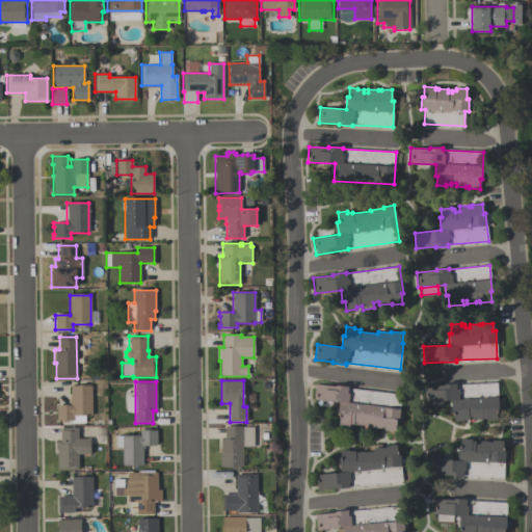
[(497,420),(486,421),(486,419),(482,419),(482,420),(473,420),(473,417),(469,418),(469,420),(462,420),(463,421),(455,422),(454,413),(452,413),(451,400),(425,402),(424,387),(444,386),(443,384),(456,383),(456,384),(497,382),(499,409),(497,409),(497,420)]
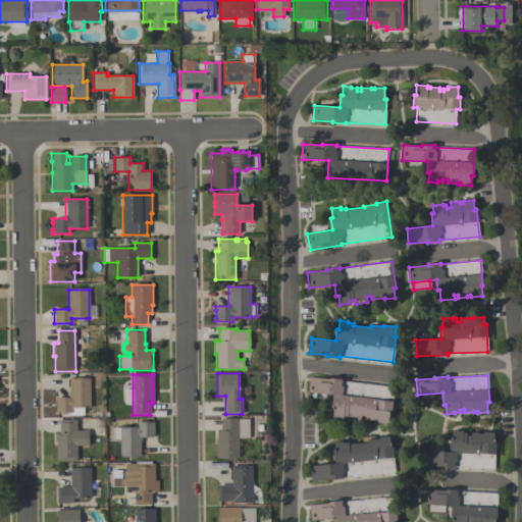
[(332,417),(333,408),(331,408),(332,396),(307,393),(309,376),(328,379),(328,378),(343,380),(343,381),(395,387),(390,415),(388,414),(387,423),(376,422),(376,421),(365,419),(365,417),(353,415),(353,417),(344,416),(343,419),(332,417)]
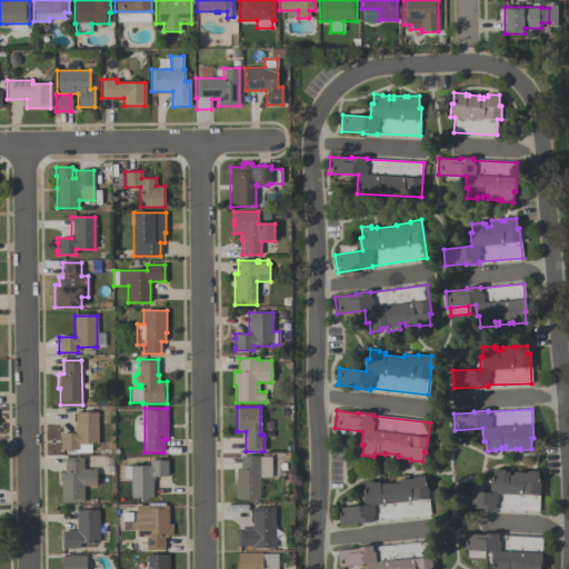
[(97,412),(98,445),(90,445),(91,452),(77,452),(77,450),(73,450),(73,451),(67,451),(67,450),(60,450),(60,435),(67,435),(67,433),(71,433),(71,435),(73,435),(73,427),(76,426),(76,413),(83,412),(89,412),(97,412)]
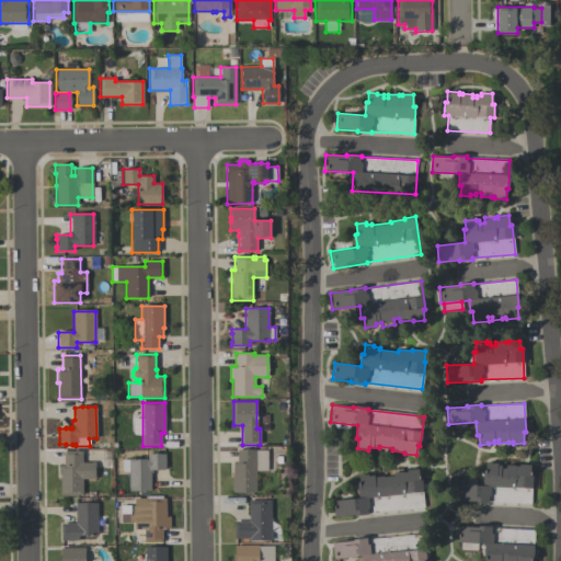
[(231,493),(231,473),(233,473),(233,464),(237,464),(237,449),(267,450),(267,471),(255,471),(255,493),(231,493)]
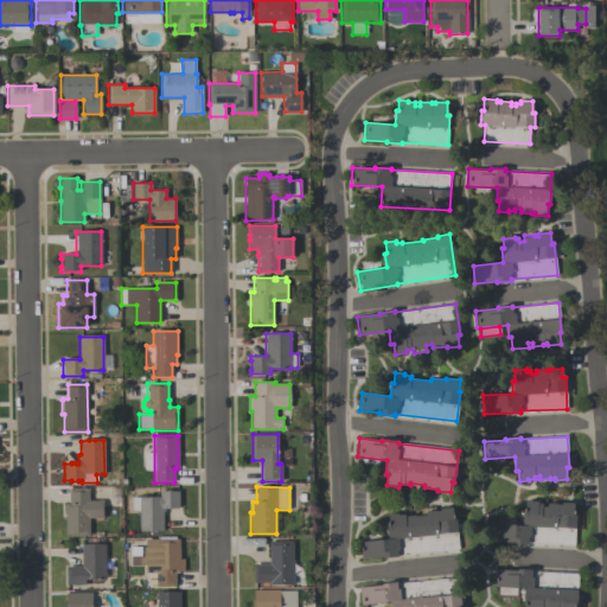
[(64,536),(64,503),(69,503),(69,489),(89,489),(89,500),(102,500),(102,518),(89,518),(89,536),(64,536)]
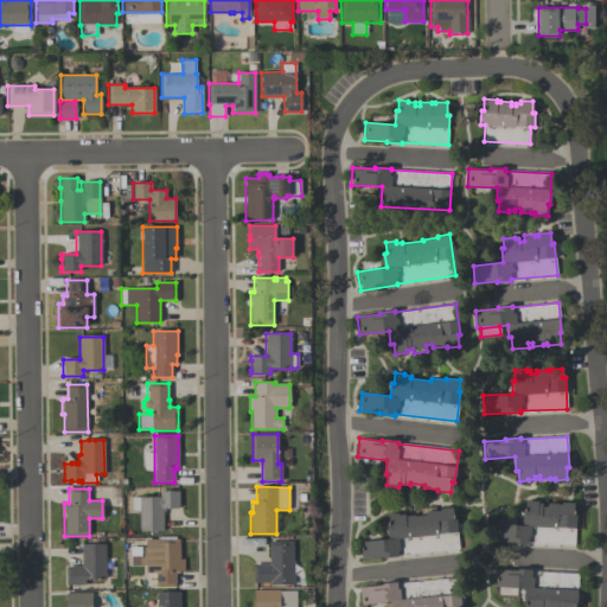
[(131,497),(159,497),(159,492),(166,492),(166,491),(171,491),(171,492),(178,491),(178,508),(172,508),(172,509),(166,509),(166,508),(165,509),(165,511),(163,511),(163,531),(153,531),(153,532),(147,532),(147,531),(139,531),(139,511),(132,511),(131,497)]
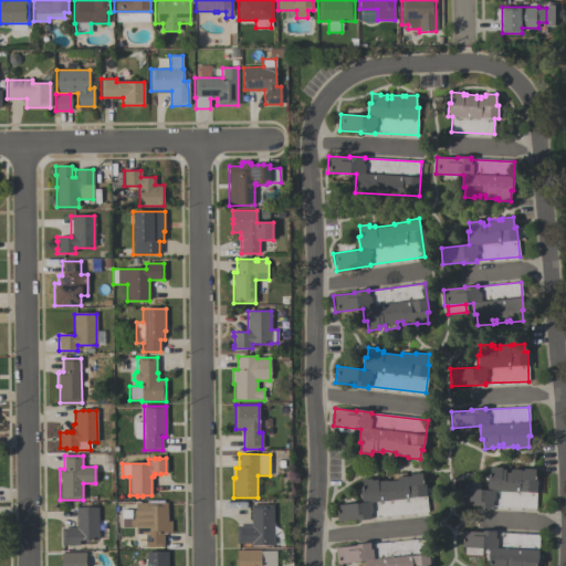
[(492,506),(492,507),(460,506),(461,489),(486,490),(488,478),(490,478),(490,467),(502,468),(502,470),(505,470),(505,472),(510,473),(510,469),(521,470),(521,471),(524,471),(524,469),(536,469),(535,480),(537,480),(537,494),(536,494),(535,509),(492,506)]
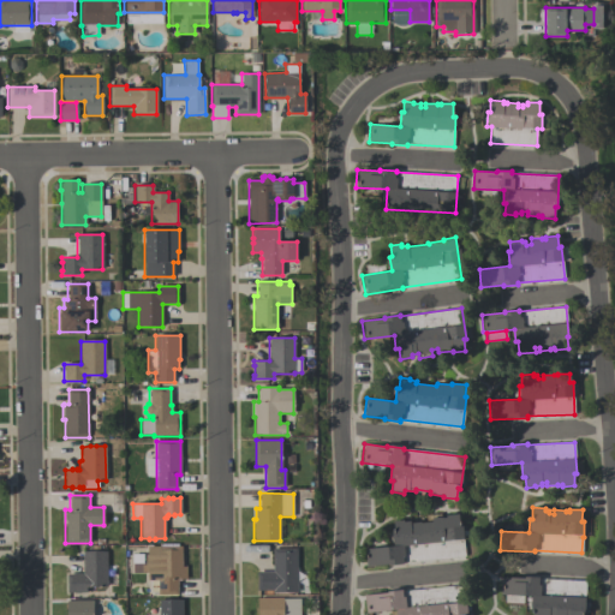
[(365,549),(393,547),(392,533),(394,532),(393,521),(402,520),(402,521),(410,521),(410,523),(421,521),(421,523),(431,521),(431,519),(442,518),(446,518),(446,515),(458,514),(459,525),(463,525),(465,556),(404,562),(404,565),(388,567),(388,566),(366,567),(365,549)]
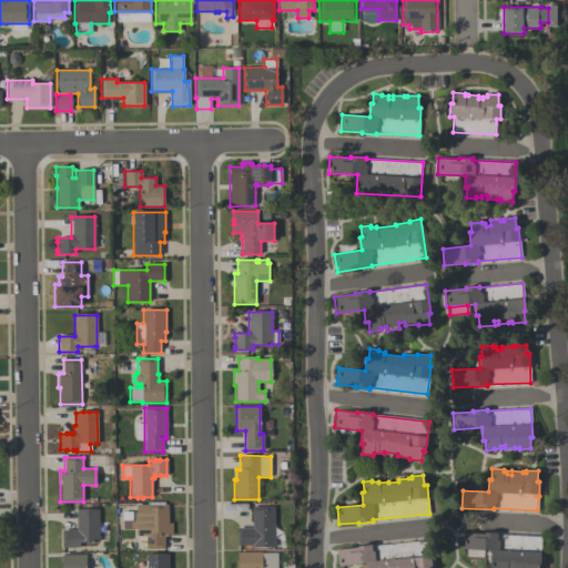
[(164,549),(145,549),(145,536),(135,536),(135,529),(134,529),(134,528),(131,528),(131,521),(134,521),(134,514),(135,514),(135,505),(146,505),(146,503),(164,503),(164,505),(168,505),(168,523),(172,523),(172,534),(168,534),(168,535),(164,535),(164,549)]
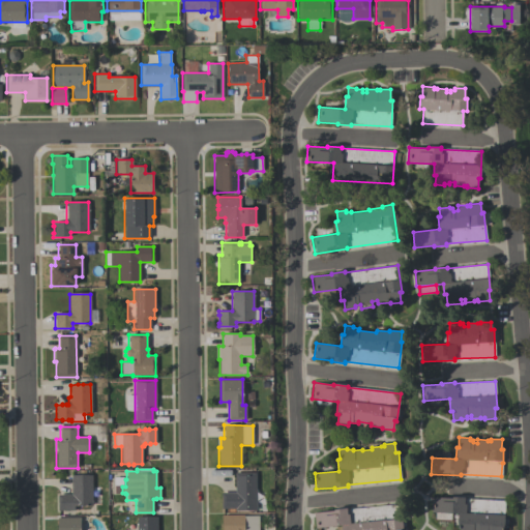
[(222,508),(222,492),(235,492),(235,473),(256,473),(256,510),(235,510),(235,508),(222,508)]
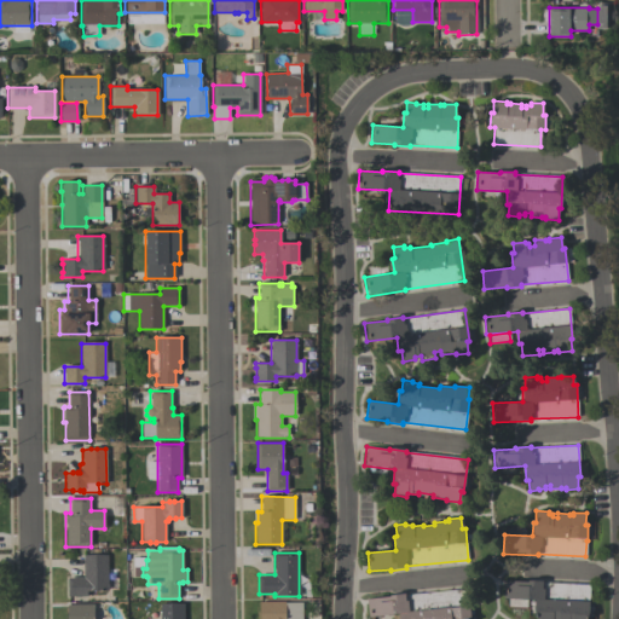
[(117,589),(108,589),(108,590),(86,590),(86,596),(67,596),(67,578),(82,578),(82,555),(108,555),(108,571),(116,571),(117,589)]
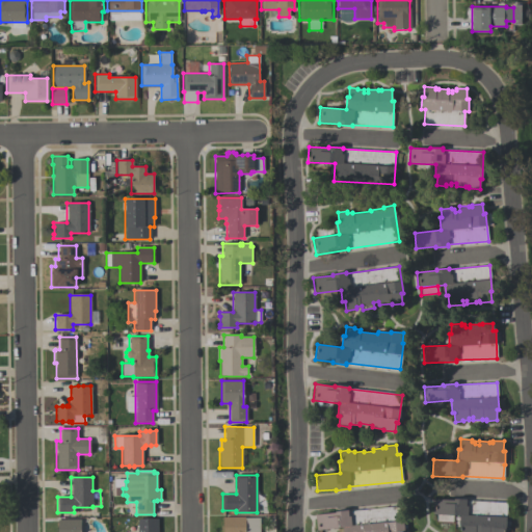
[(506,502),(505,530),(503,530),(502,531),(460,531),(460,528),(458,528),(459,515),(452,515),(452,522),(435,521),(436,514),(432,514),(433,499),(453,500),(453,499),(466,499),(466,500),(506,502)]
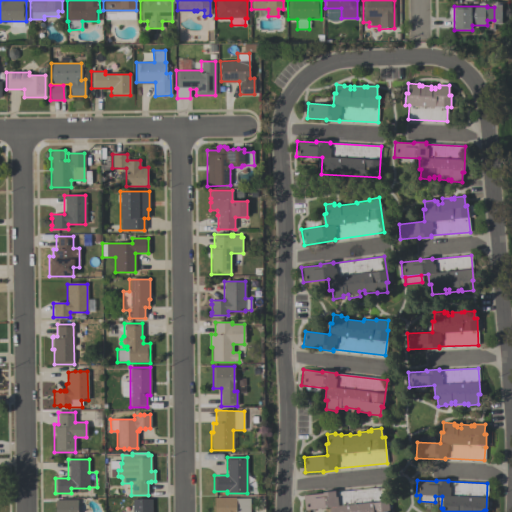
[(329,511),(329,507),(305,510),(304,495),(322,493),(322,492),(335,491),(335,492),(384,487),(386,501),(388,501),(388,511),(329,511)]
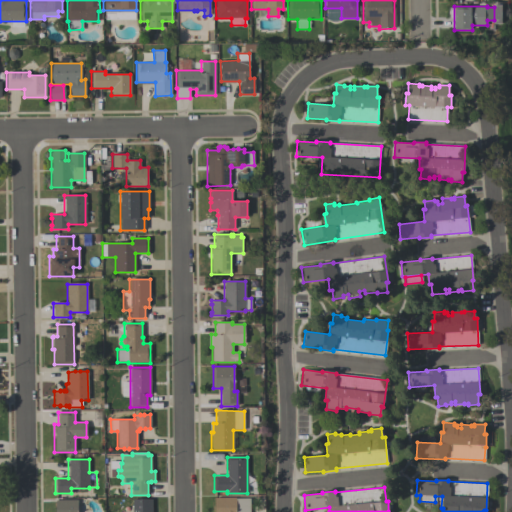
[(214,511),(214,498),(235,497),(235,498),(249,498),(249,511),(214,511)]
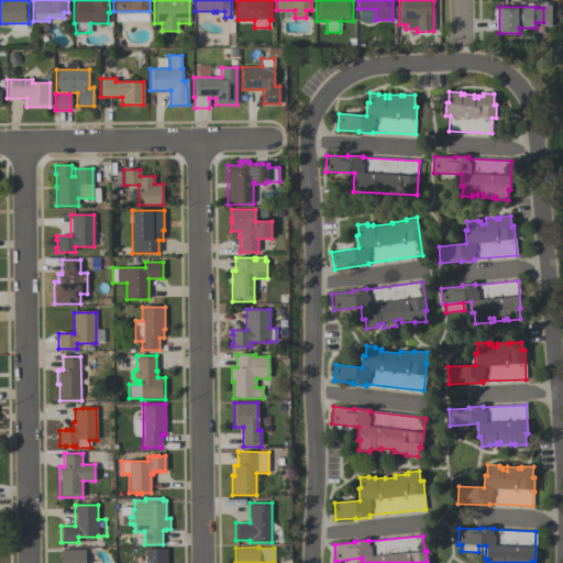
[(145,562),(145,549),(167,549),(167,562),(145,562)]
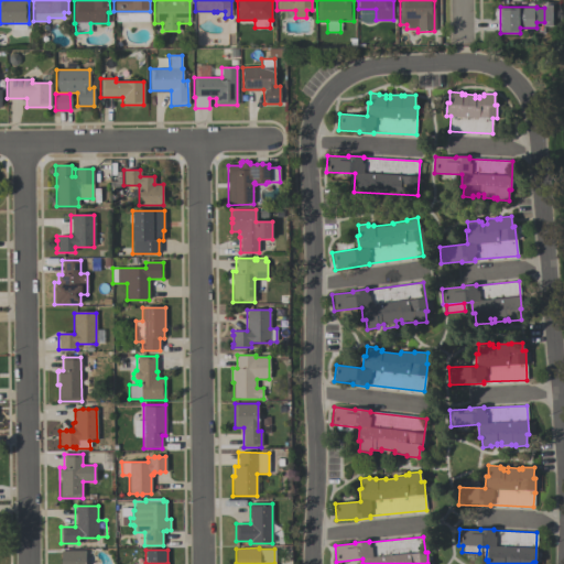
[(61,563),(61,551),(85,551),(85,563),(61,563)]
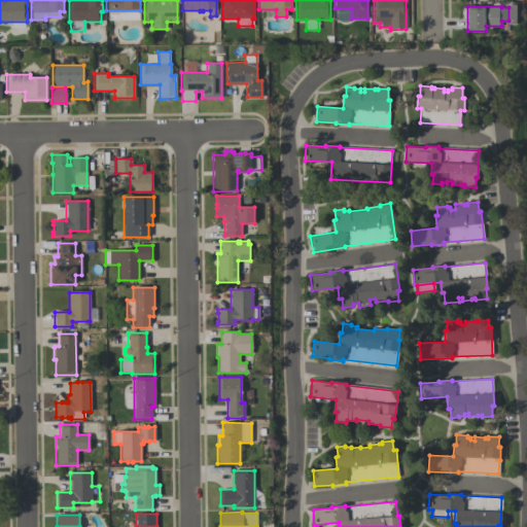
All buildings are outlined.
